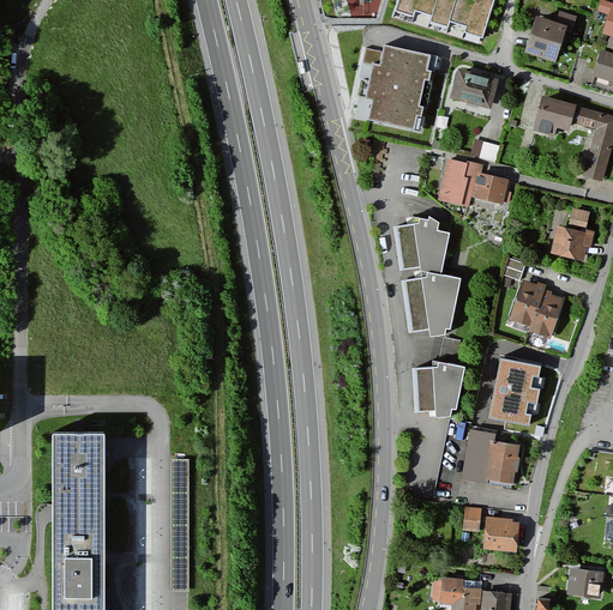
[(398,0),(397,8),(416,14),(418,8),(433,13),(431,18),(451,24),(452,19),(468,24),(466,29),(485,35),(494,0),(398,0)]
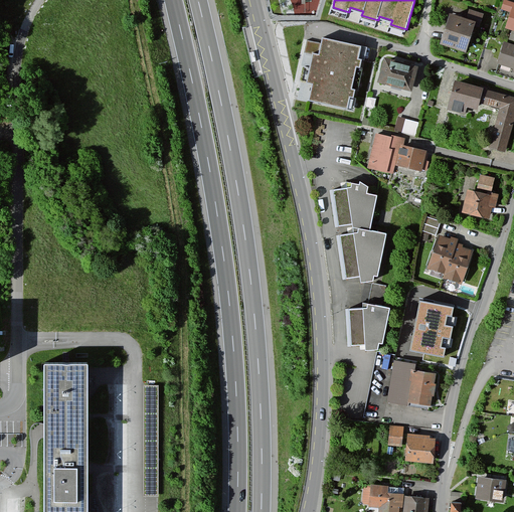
[(513,2),(507,0),(504,0),(501,10),(510,13),(505,28),(513,30),(513,2)]
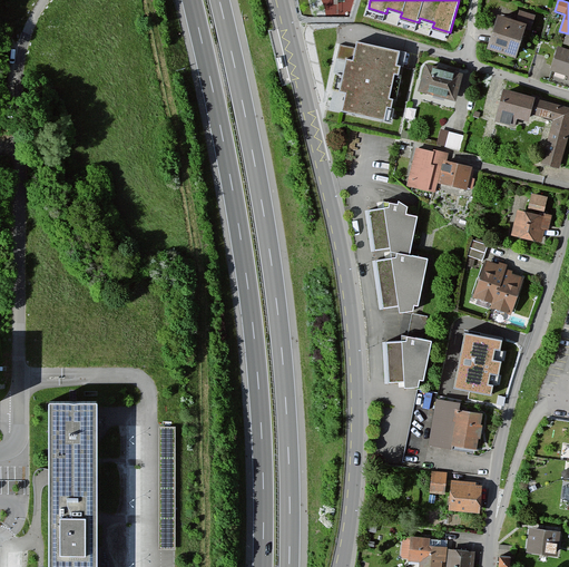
[(535,16),(519,11),(516,22),(497,17),(487,49),(514,58),(525,28),(530,29),(535,16)]
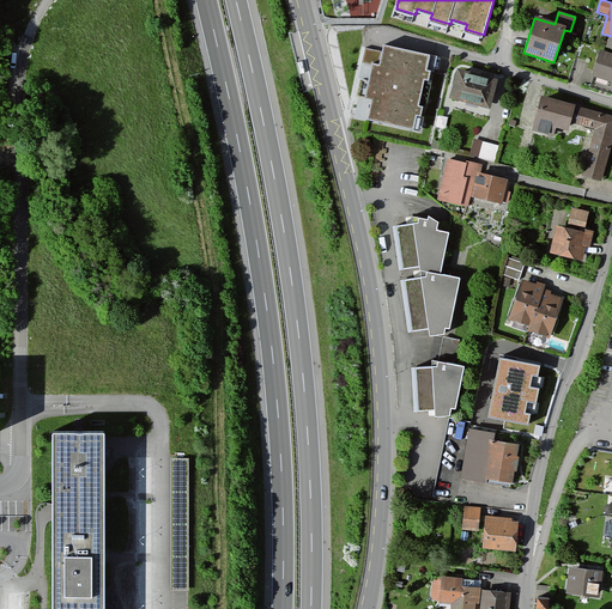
[(386,41),(381,61),(375,60),(368,93),(375,96),(370,115),(414,125),(418,110),(423,110),(424,102),(420,101),(426,74),(430,75),(432,66),(428,65),(431,50),(386,41)]
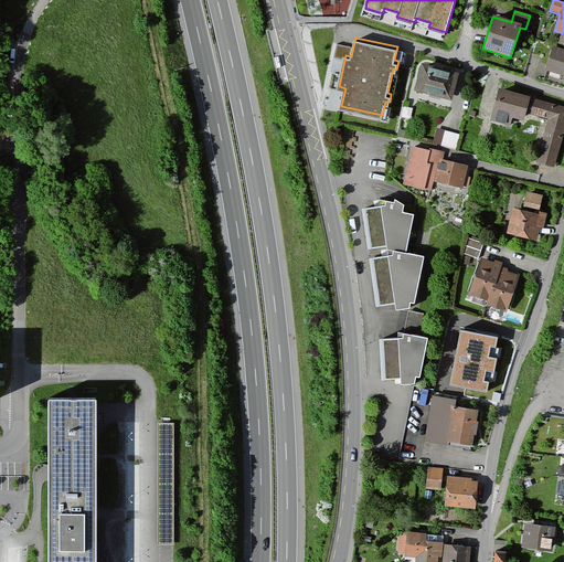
[(563,49),(553,45),(545,69),(563,75),(562,78),(563,78),(563,49)]
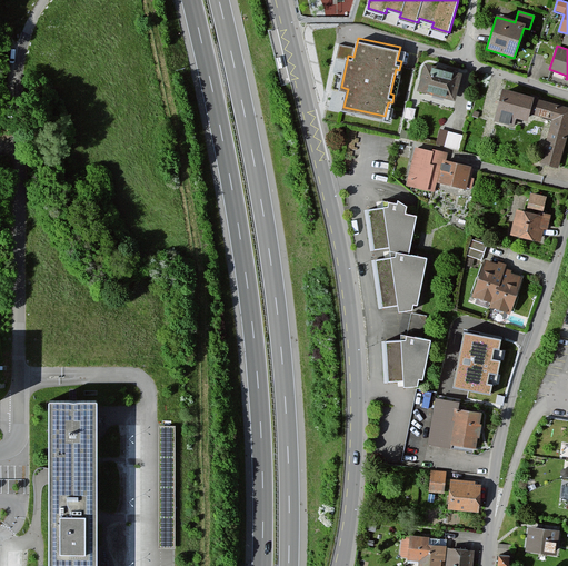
[(417,90),(456,100),(462,73),(425,63),(417,90)]
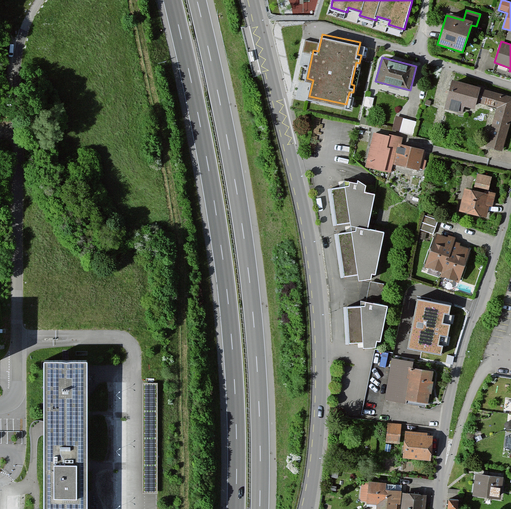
[(510,95),(451,80),(444,108),(463,113),(465,107),(474,110),(476,102),(495,107),(485,147),(506,152),(510,134),(510,95)]
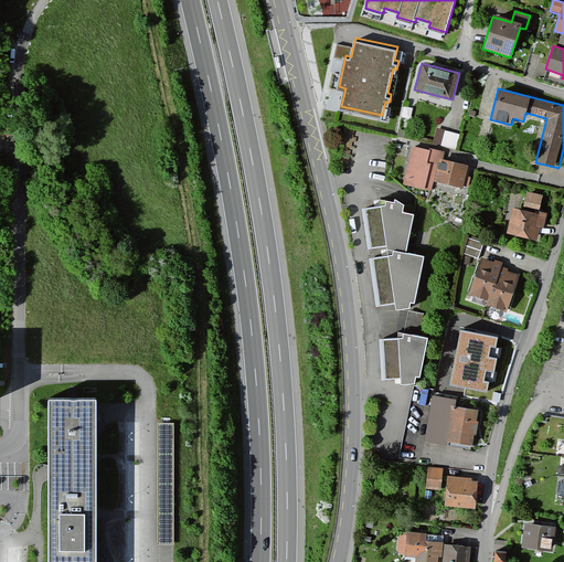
[(438,124),(435,138),(457,144),(460,129),(438,124)]
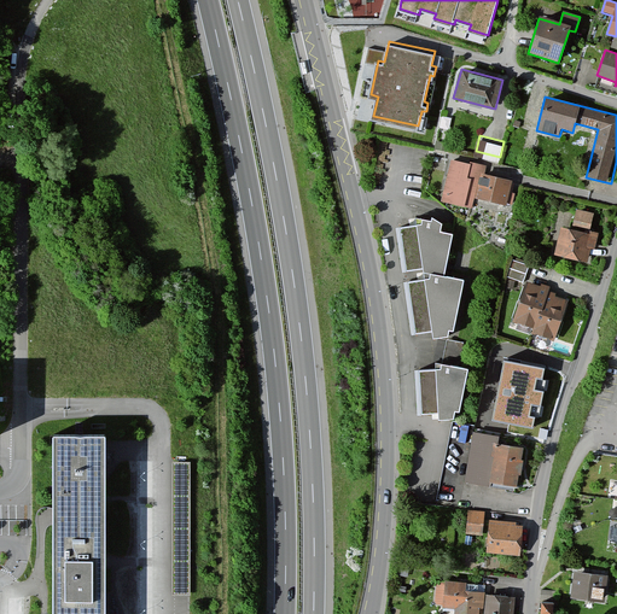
[(487,167),(450,159),(442,200),(473,208),(476,196),(505,203),(510,180),(485,175),(487,167)]
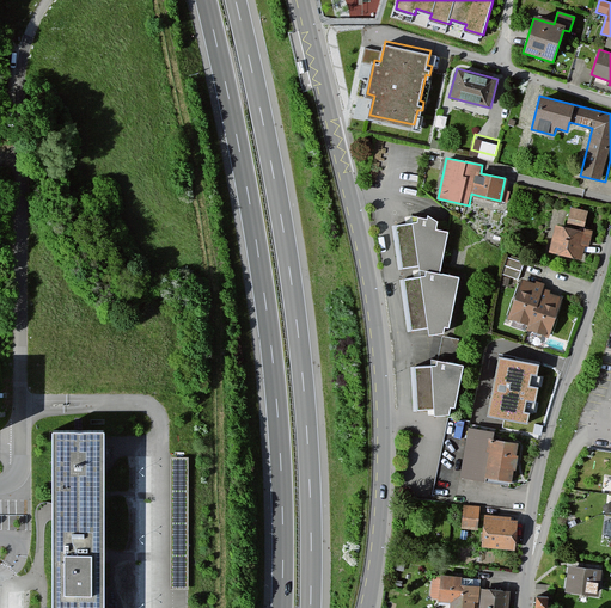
[(588,210),(572,207),(568,226),(556,223),(550,252),(584,259),(587,243),(591,244),(593,229),(585,228),(588,210)]
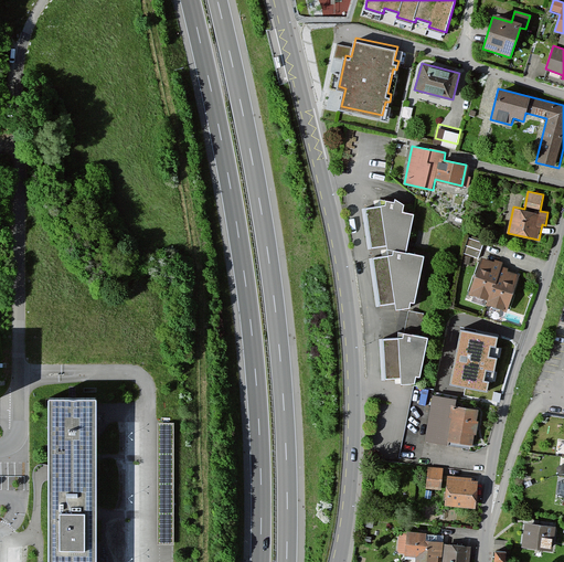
[(395,310),(410,307),(411,301),(415,303),(424,256),(406,253),(414,214),(402,212),(403,204),(394,199),(394,203),(385,201),(385,205),(362,209),(368,248),(385,246),(386,255),(369,258),(375,306),(393,304),(395,310)]
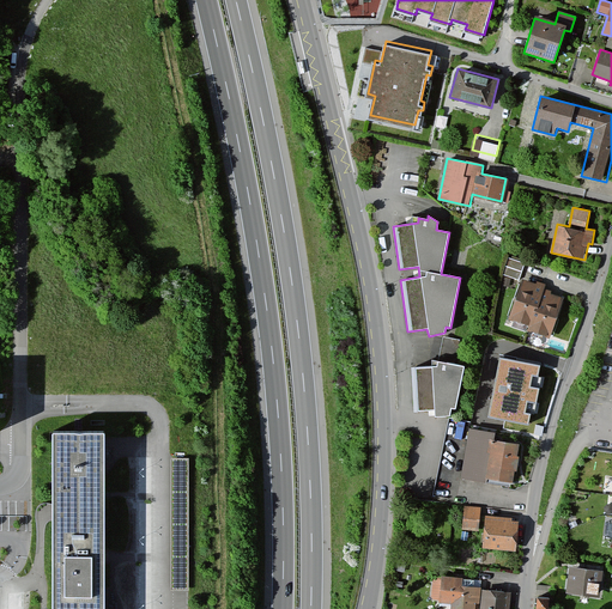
[(503,274),(521,279),(526,261),(509,256),(503,274)]
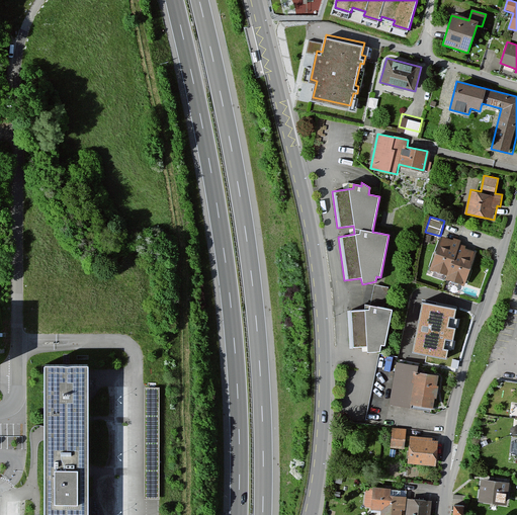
[(461,242),(442,235),(430,269),(448,276),(448,278),(464,284),(477,250),(460,245),(461,242)]
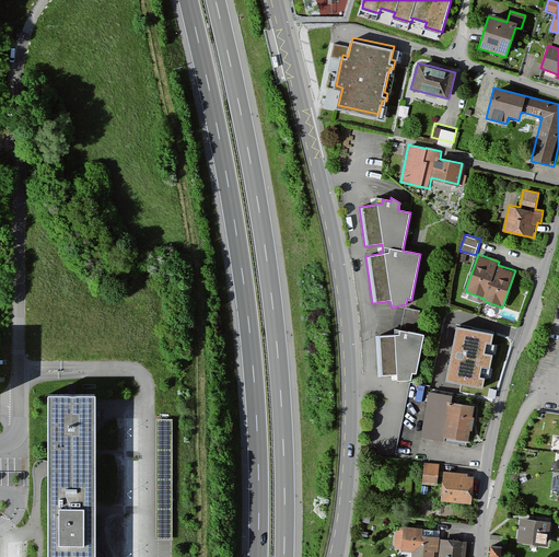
[(406,320),(419,318),(419,304),(405,305),(406,320)]
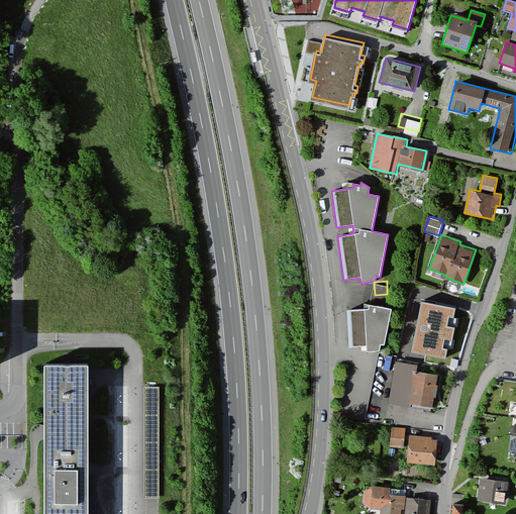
[(367,351),(378,350),(380,344),(385,345),(391,307),(369,304),(368,308),(345,310),(348,347),(366,345),(367,351)]
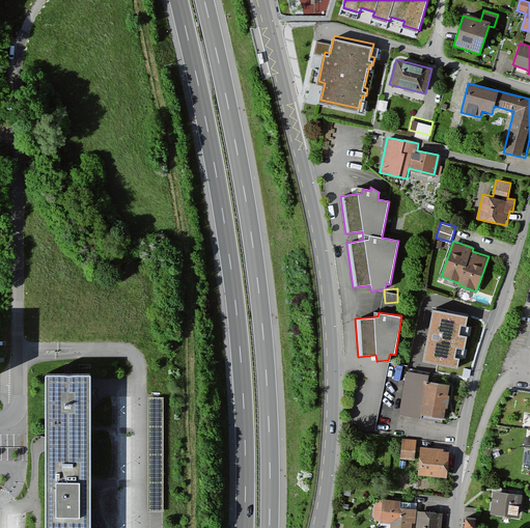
[(461,330),(437,327),(434,353),(457,356),(461,330)]
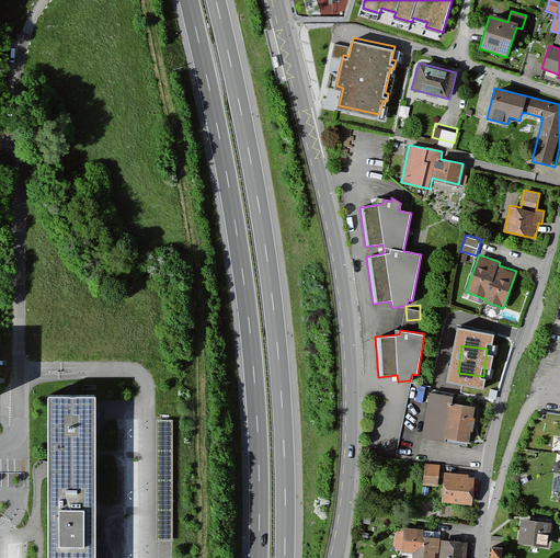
[(468,444),(475,407),(453,402),(454,395),(444,393),(446,384),(434,382),(433,391),(430,391),(422,436),(468,444)]
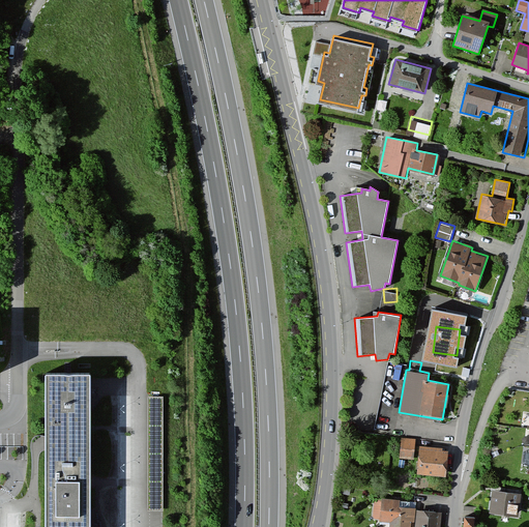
[(90,526),(91,373),(47,372),(46,526),(90,526)]
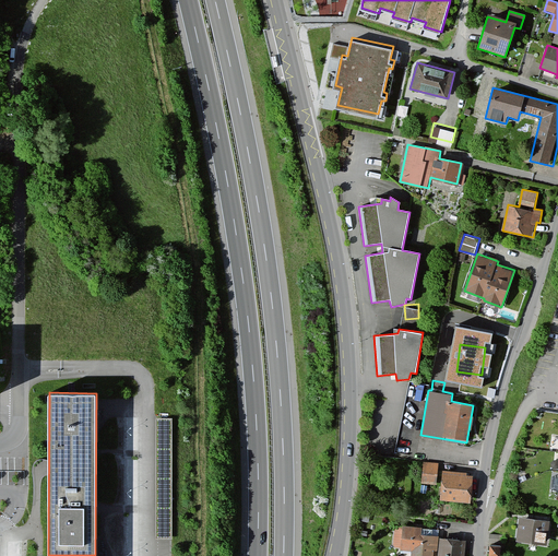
[(436,481),(438,462),(424,461),(422,480),(436,481)]
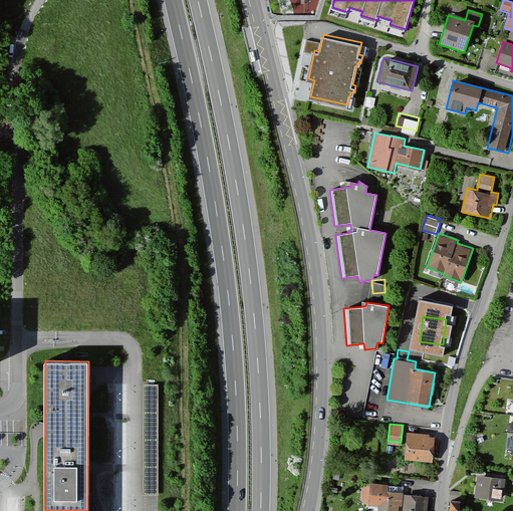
[(435,434),(407,431),(405,458),(433,461),(435,434)]
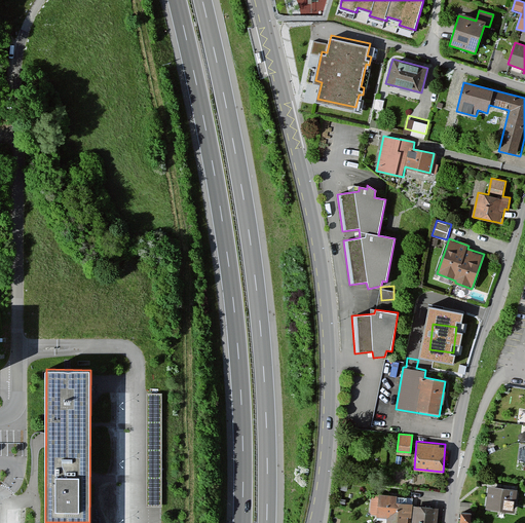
[(486,509),(515,512),(517,488),(488,485),(486,509)]
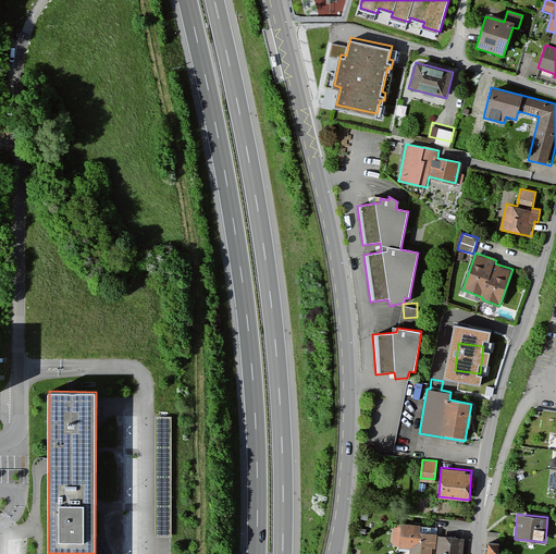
[(410,553),(415,553),(431,553),(432,546),(436,546),(437,533),(420,531),(421,525),(402,522),(399,546),(410,548),(410,553)]
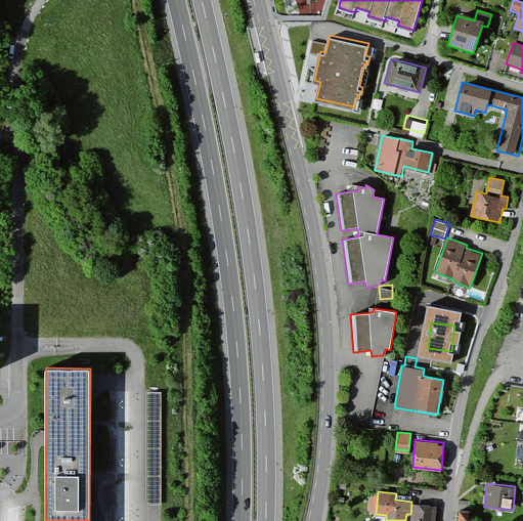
[(411,520),(435,520),(436,506),(413,504),(411,520)]
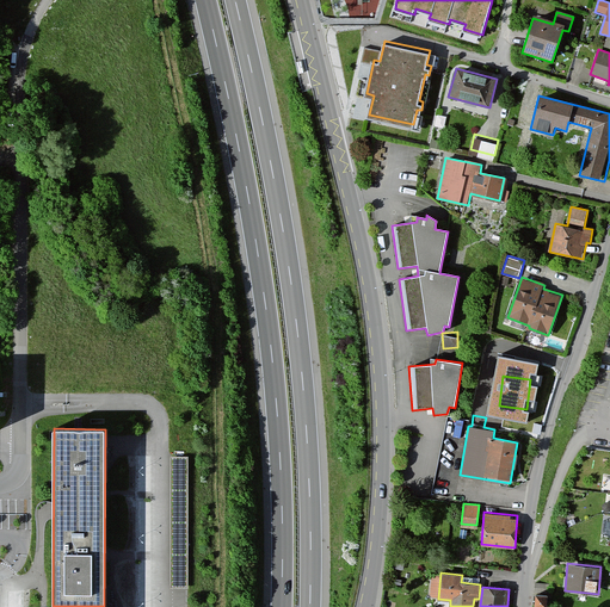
[(544,606),(546,594),(534,593),(533,606),(541,606),(544,606)]
